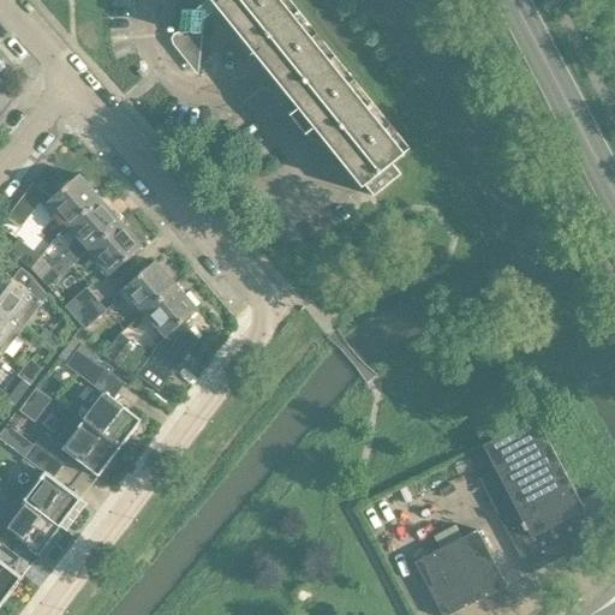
[(405,153),(410,149),(290,0),(210,0),(363,187),(365,185),(375,197),(401,174),(393,163),(405,154),(405,153)]
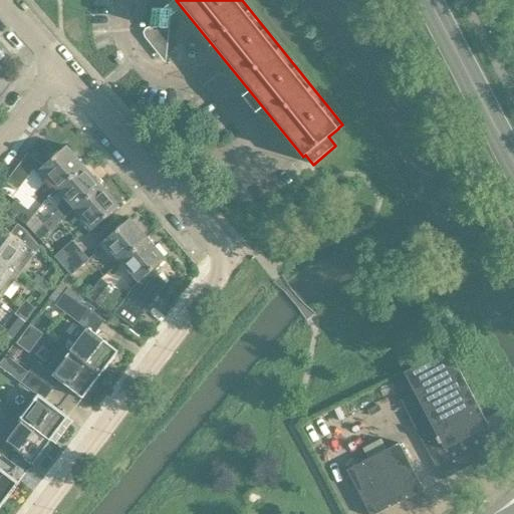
[(154,38),(167,54),(172,10),(153,8),(151,27),(146,28),(144,32),(145,37),(149,39),(154,38)]
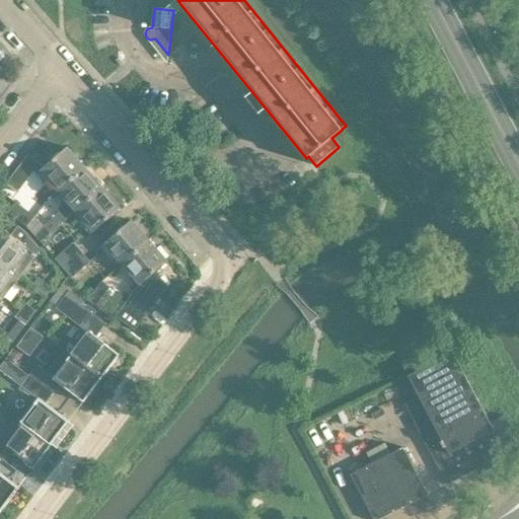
[(67,147),(38,173),(32,167),(20,178),(34,194),(50,180),(59,191),(84,167),(67,147)]
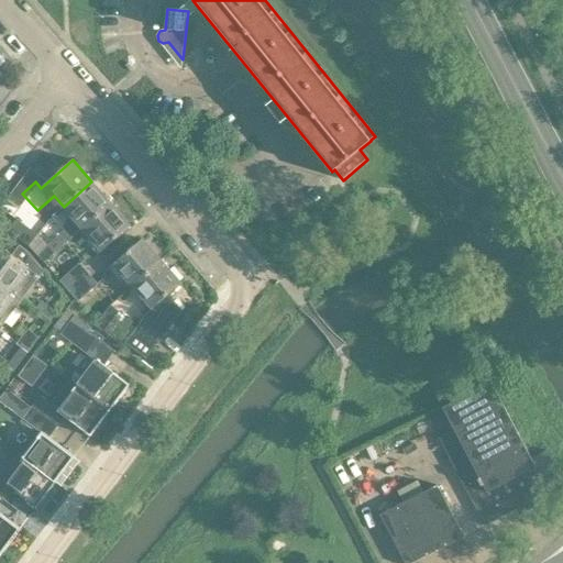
[(91,181),(64,207),(56,213),(68,225),(69,223),(77,232),(81,228),(83,229),(111,203),(91,181)]
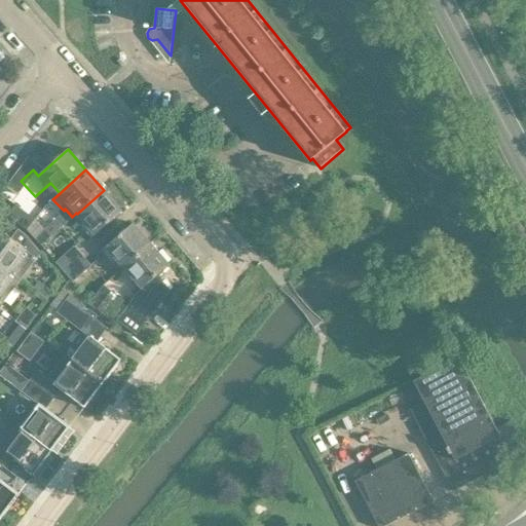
[(104,190),(77,214),(86,224),(83,227),(91,237),(122,211),(104,190)]
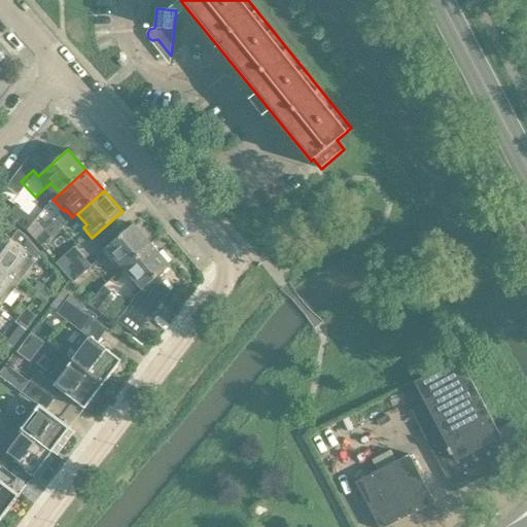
[(15,205),(7,215),(27,231),(35,220),(15,205)]
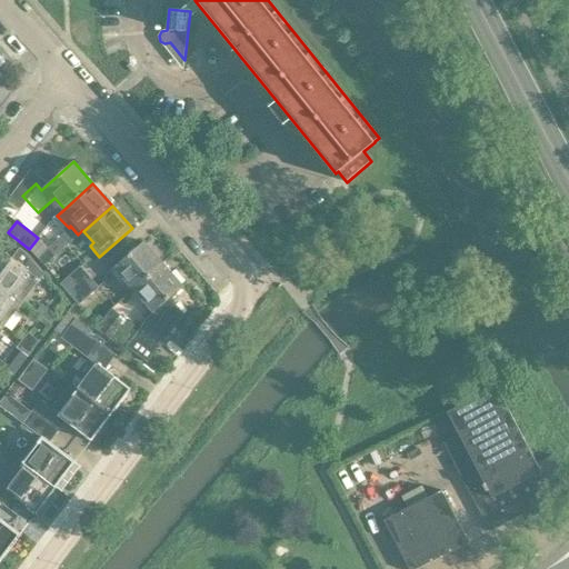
[(163,263),(143,241),(111,270),(120,281),(125,278),(135,289),(163,263)]
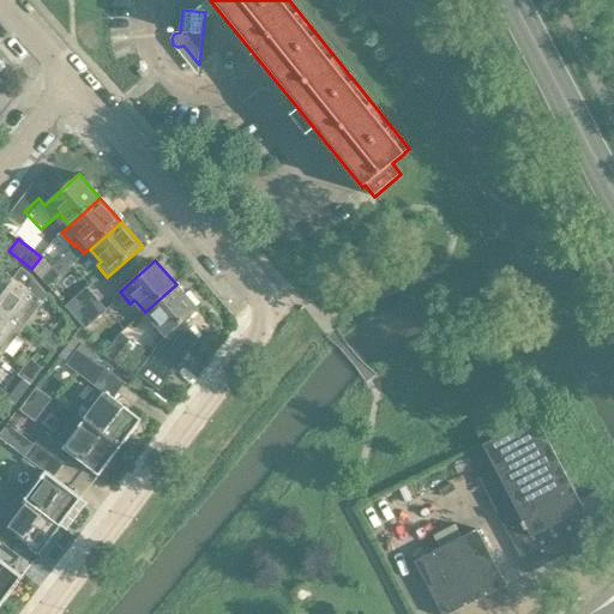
[(0,268),(0,308),(24,327),(48,295),(31,275),(19,266),(11,277),(0,268)]
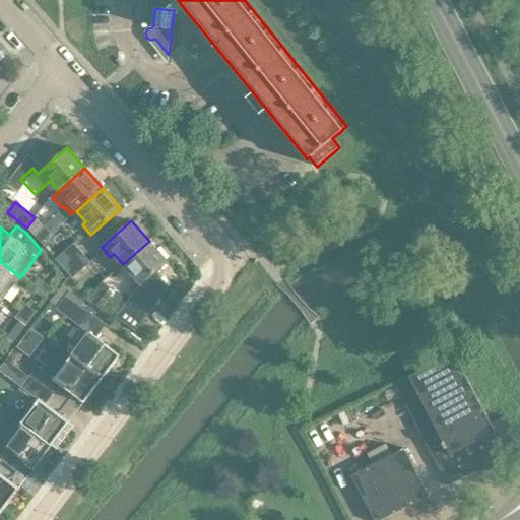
[(35,236),(40,243),(51,234),(45,226),(35,236)]
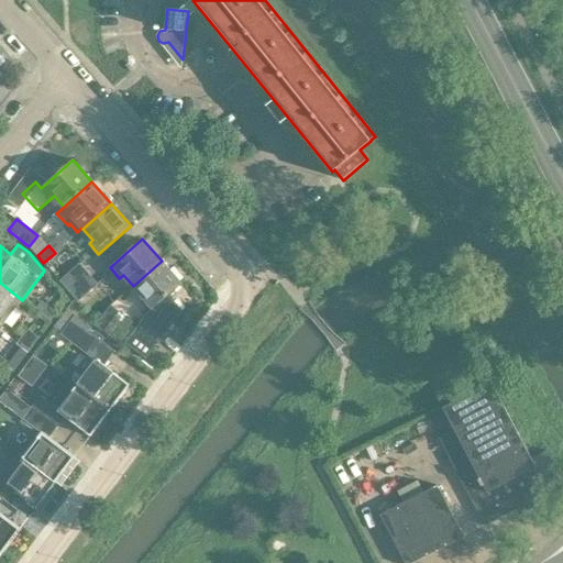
[(162,261),(133,286),(152,308),(125,343),(146,359),(181,311),(168,295),(181,284),(162,261)]
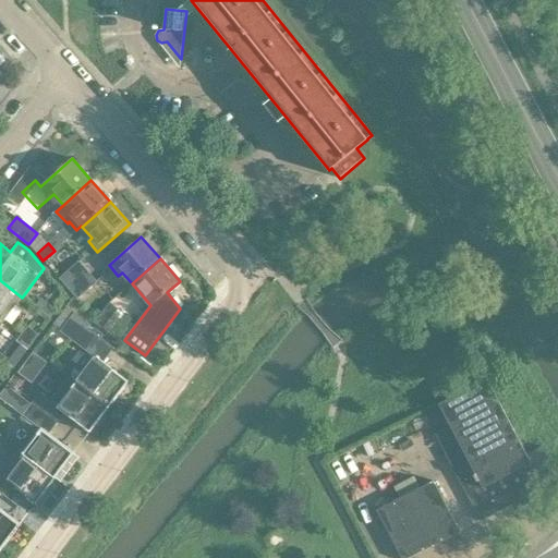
[(69,289),(88,271),(79,261),(59,278),(69,289)]
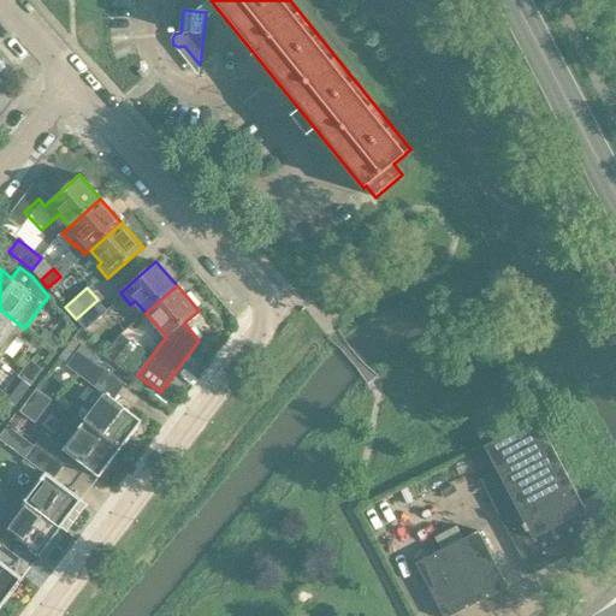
[(107,311),(98,300),(76,319),(86,330),(107,311)]
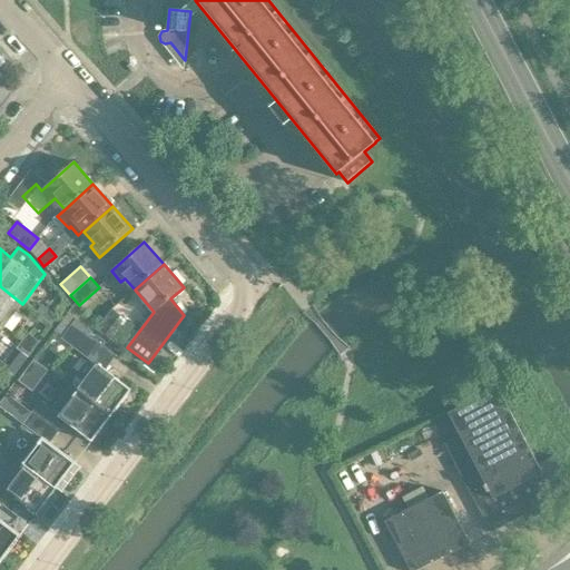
[(0,286),(0,323),(5,327),(22,304),(0,286)]
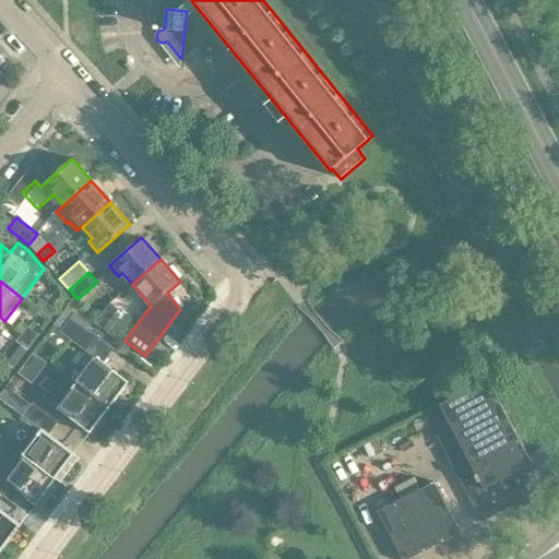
[(110,302),(94,323),(102,330),(118,309),(110,302)]
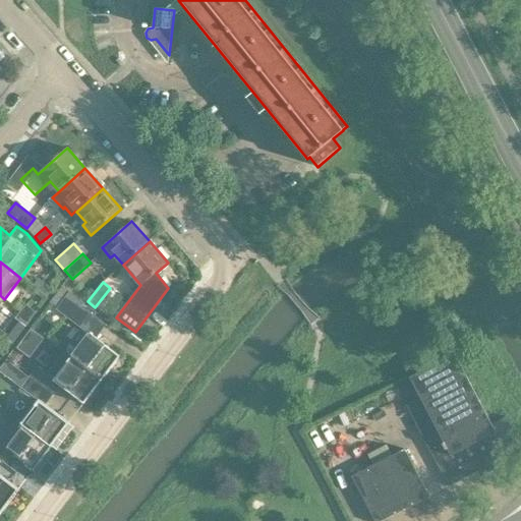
[(96,338),(107,325),(82,306),(84,303),(69,291),(56,309),(89,334),(71,356),(102,380),(120,356),(96,338)]
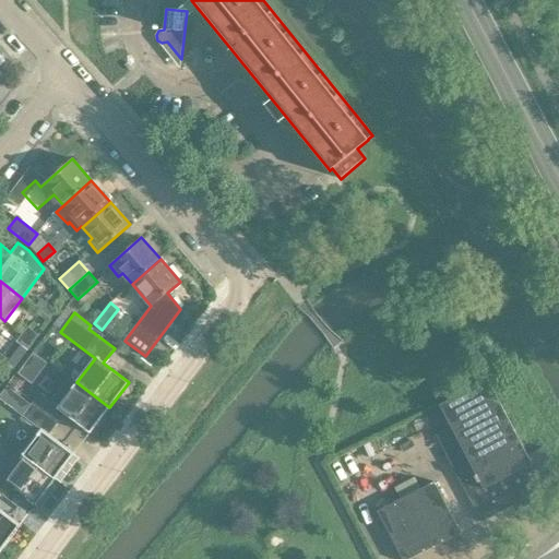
[(27,326),(22,334),(33,343),(39,335),(27,326)]
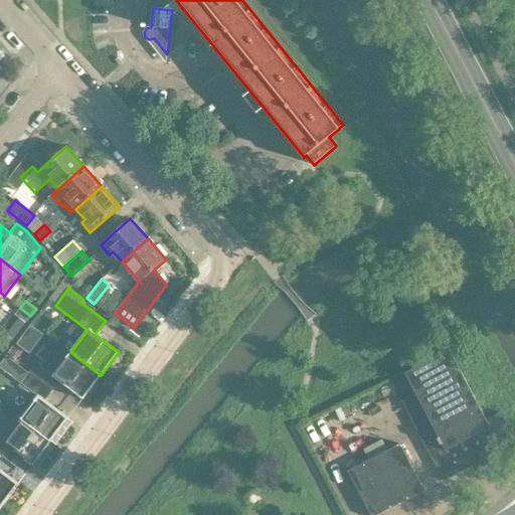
[(30,316),(20,308),(15,315),(25,322),(30,316)]
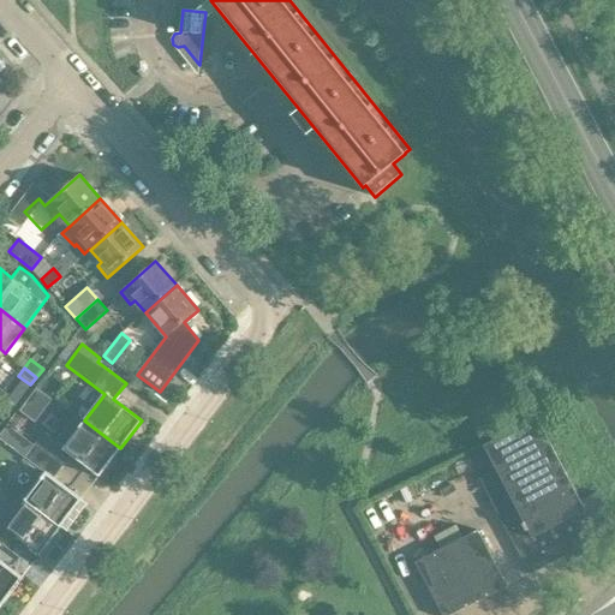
[(494,466),(483,472),(478,475),(530,574),(614,529),(614,526),(596,493),(580,501),(537,417),(483,445),(494,466)]
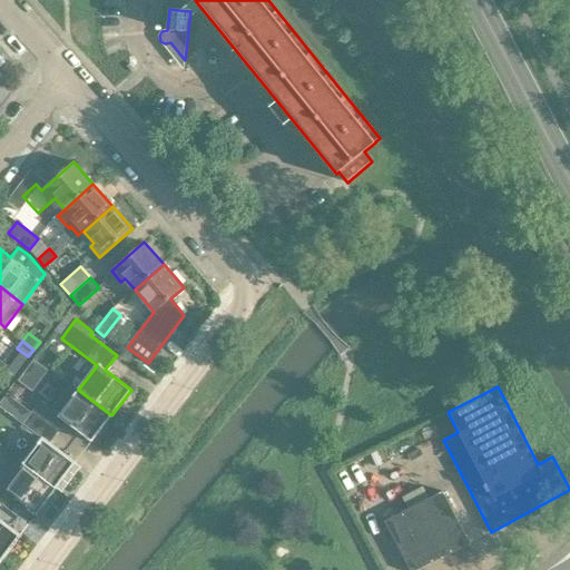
[(40,401),(31,413),(58,433),(66,422),(92,442),(111,415),(78,390),(59,414),(40,401)]
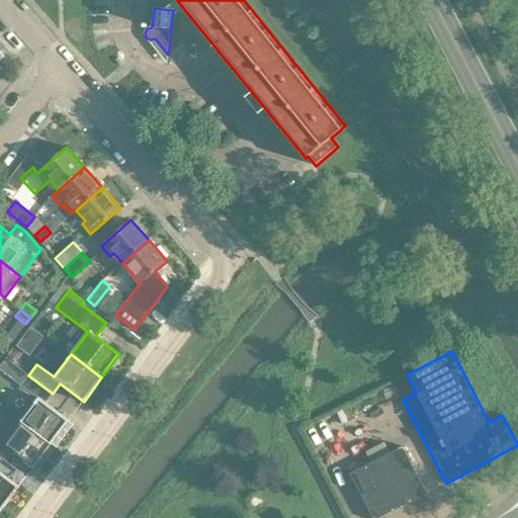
[(53,394),(28,375),(21,384),(37,399),(20,421),(52,444),(69,420),(46,403),(53,394)]
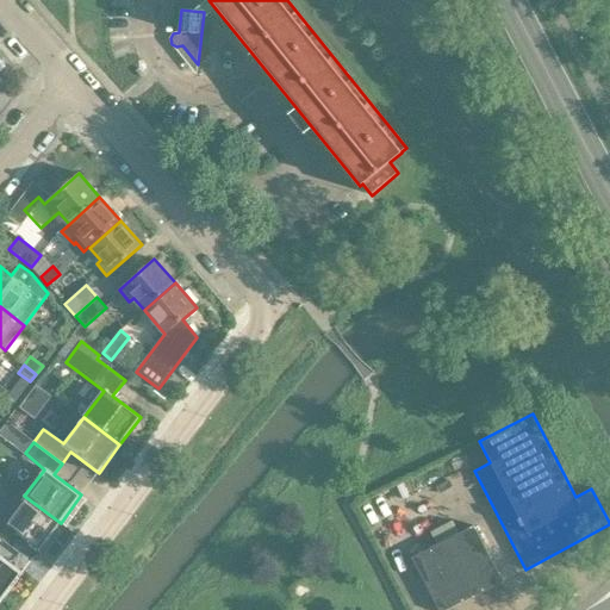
[(0,539),(4,541),(31,562),(61,523),(24,496),(14,489),(0,508),(0,539)]
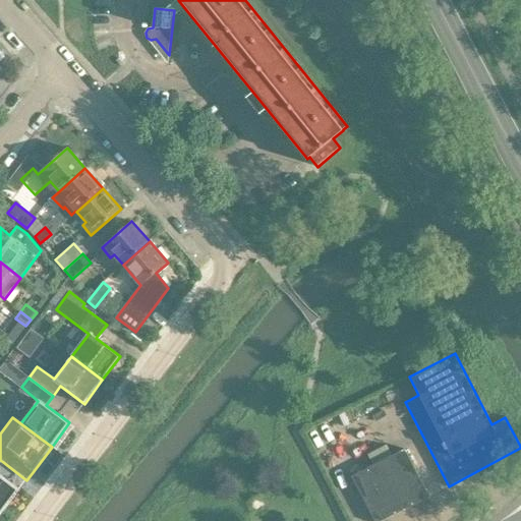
[(374,520),(382,520),(429,497),(404,449),(351,476),(374,520)]
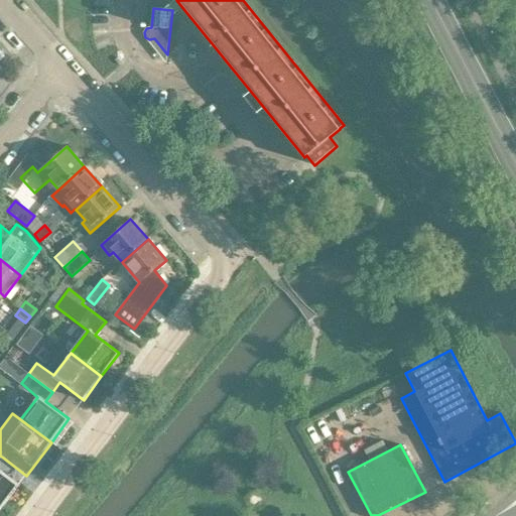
[(0,507),(1,509),(19,485),(0,470),(0,461),(3,458),(0,456),(0,507)]
